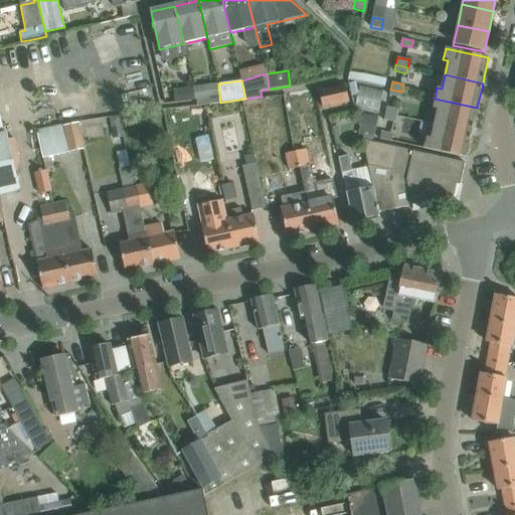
[(196,100),(194,100),(195,106),(220,103),(218,83),(195,87),(196,100)]
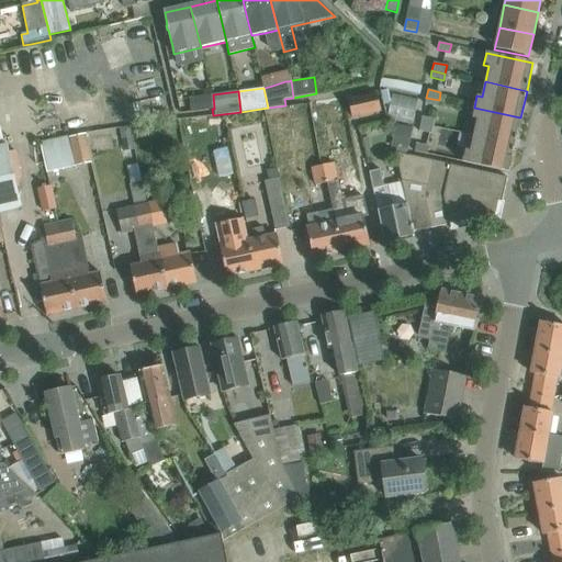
[(191,112),(212,109),(214,109),(213,94),(189,98),(191,112)]
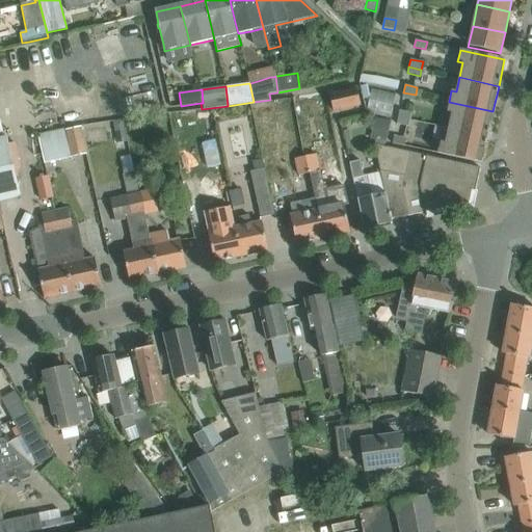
[(329,96),(334,111),(361,106),(356,89),(329,96)]
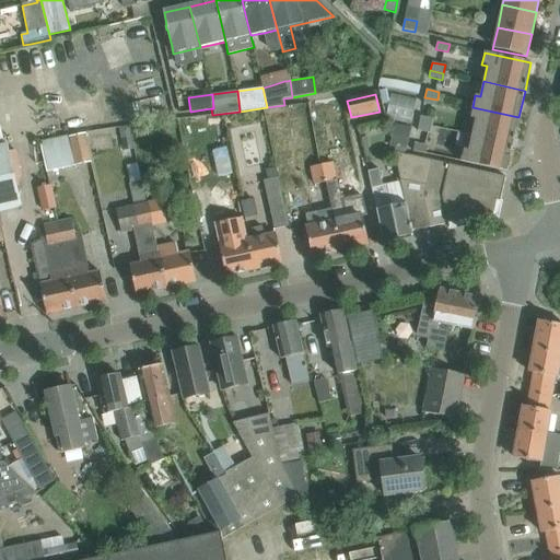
[(438,100),(424,97),(423,103),(435,106),(438,100)]
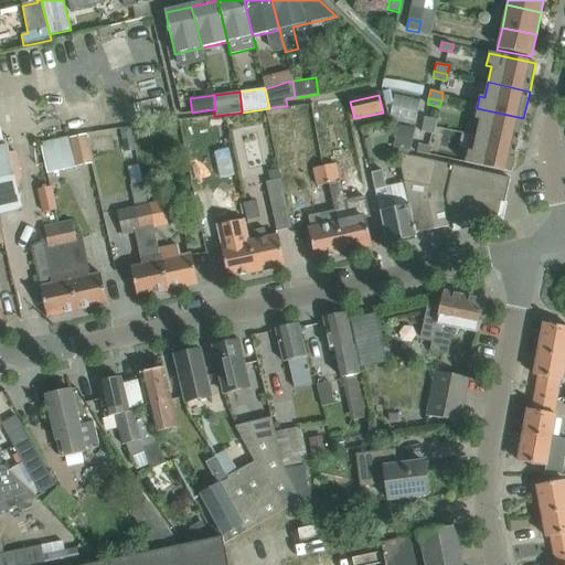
[(479,120),(476,137),(518,146),(523,118),(477,108),(475,119),(479,120)]
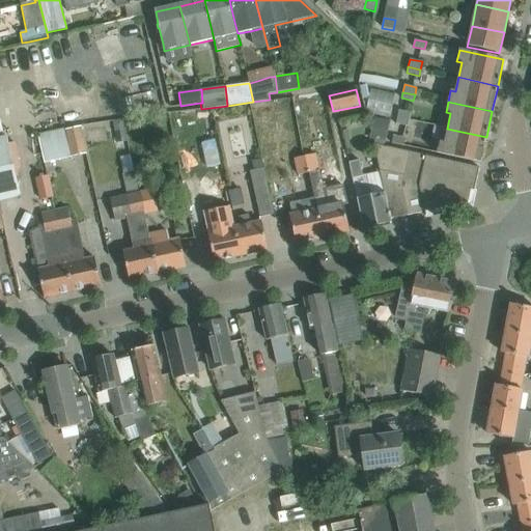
[(398,110),(397,117),(410,120),(411,112),(398,110)]
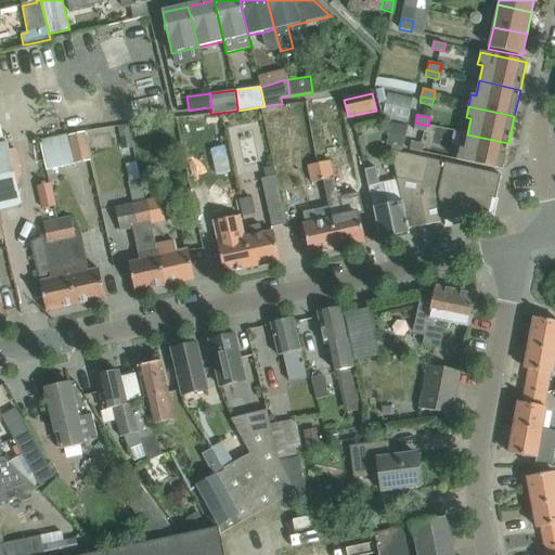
[(428,126),(415,123),(414,129),(426,131),(428,126)]
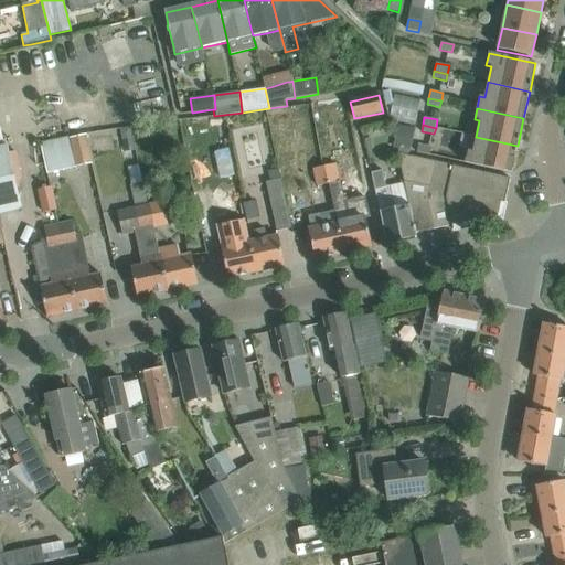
[(40,140),(46,173),(93,163),(86,135),(70,138),(70,137),(49,141),(48,138),(40,140)]
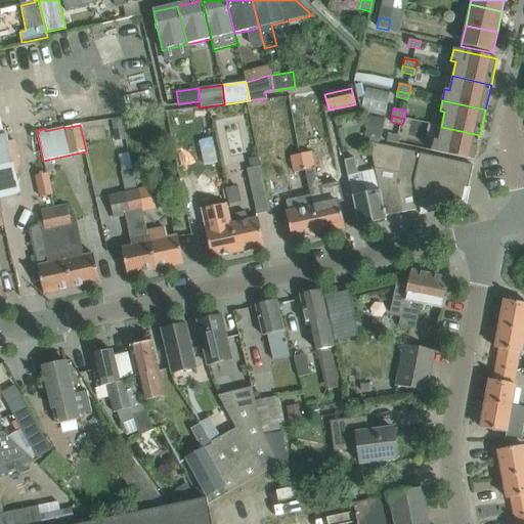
[(480,135),(441,127),(438,140),(433,139),(431,151),(474,161),(480,135)]
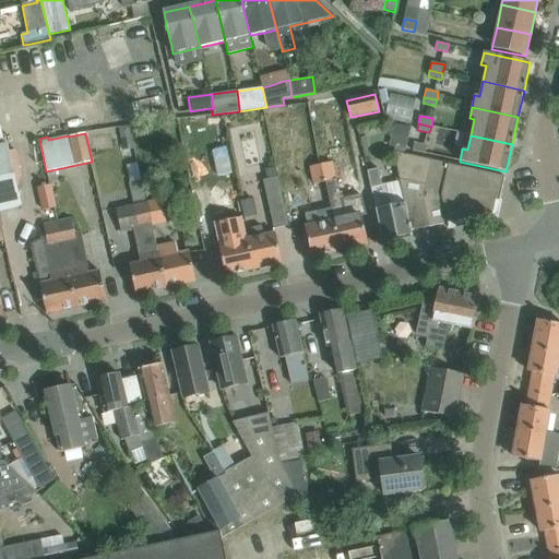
[(412,151),(425,153),(426,145),(414,142),(412,151)]
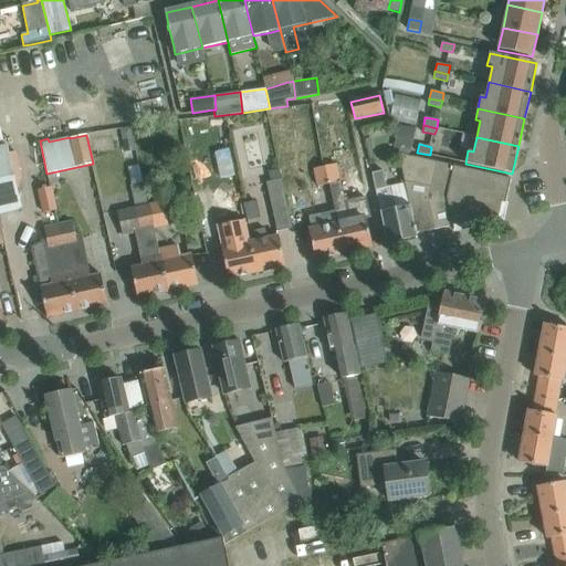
[(0,213),(22,209),(9,146),(2,148),(2,147),(0,147),(0,213)]
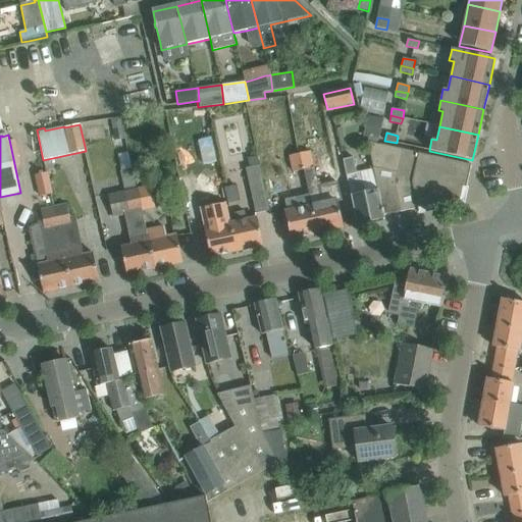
[(466,189),(471,165),(367,144),(377,191),(378,190),(383,216),(417,209),(418,213),(419,212),(418,208),(460,200),(462,188),(466,189)]
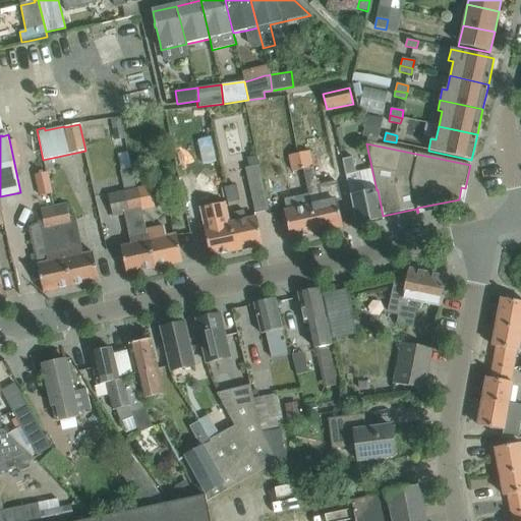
[(299,154),(289,156),(292,173),(303,171),(302,170),(299,154)]
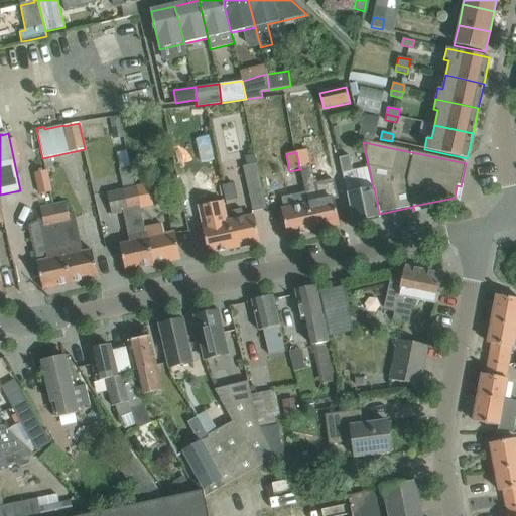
[(374,187),(373,188),(361,190),(357,170),(352,171),(349,156),(339,158),(353,223),(380,218),(379,214),(374,187)]
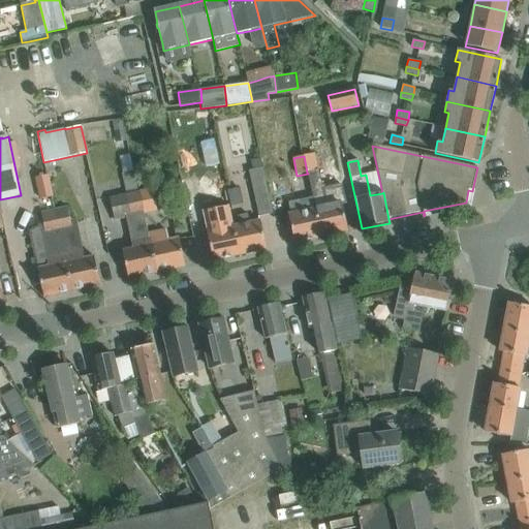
[(263,167),(249,170),(259,217),(274,215),(263,167)]
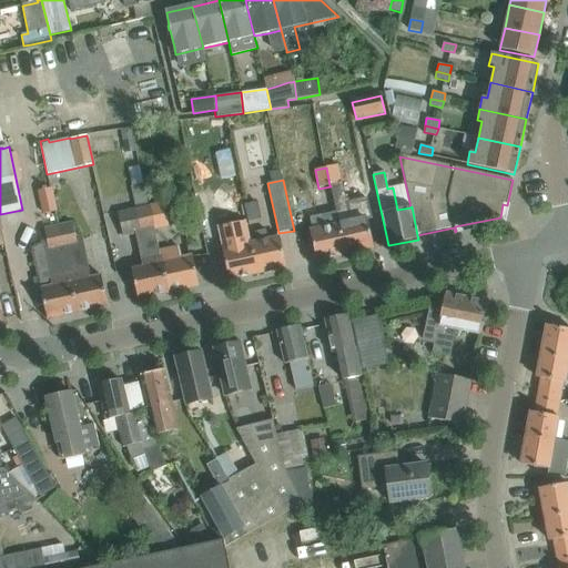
[(154,231),(150,206),(149,206),(144,182),(132,185),(137,206),(118,211),(123,237),(134,234),(142,267),(132,270),(138,300),(169,293),(160,252),(154,231)]
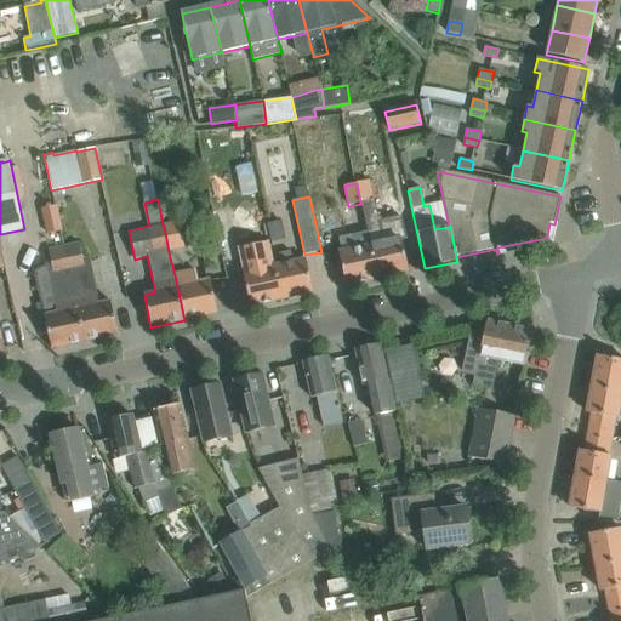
[(375,199),(360,203),(362,204),(368,234),(370,246),(377,279),(409,272),(402,240),(406,239),(403,218),(380,223),(375,199)]
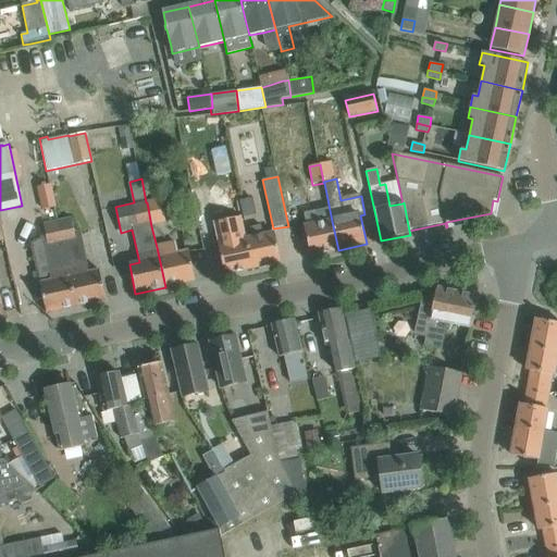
[(161,199),(147,202),(151,226),(166,223),(161,199)]
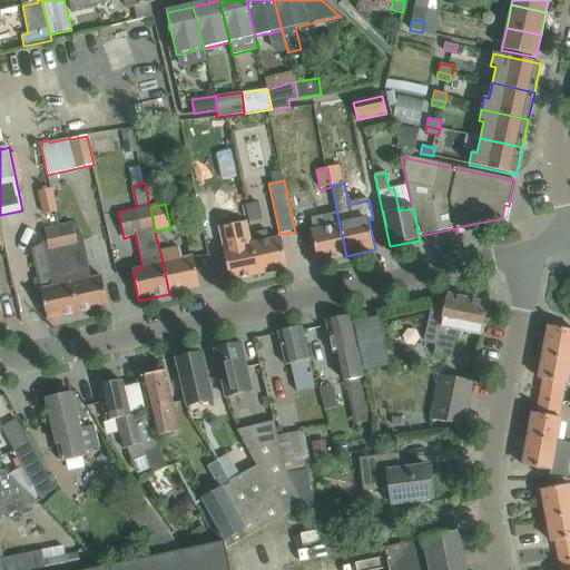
[(325,218),(308,222),(317,263),(346,256),(340,226),(337,215),(325,218)]
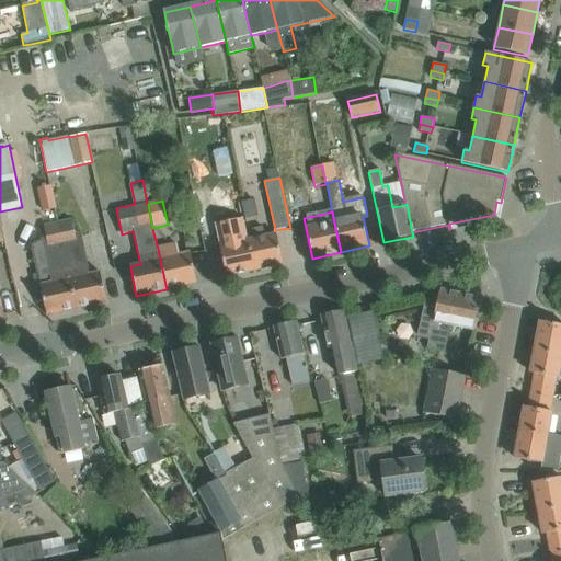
[(243,219),(215,226),(219,247),(220,247),(221,255),(226,277),(254,271),(248,241),(243,219)]
